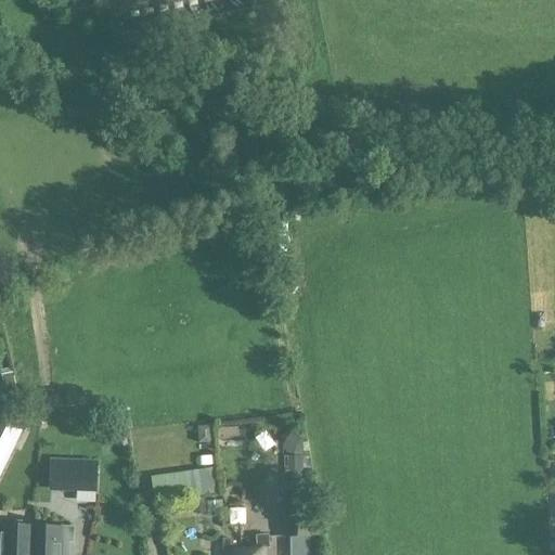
[(106,0),(115,37),(282,4),(280,0),(106,0)]
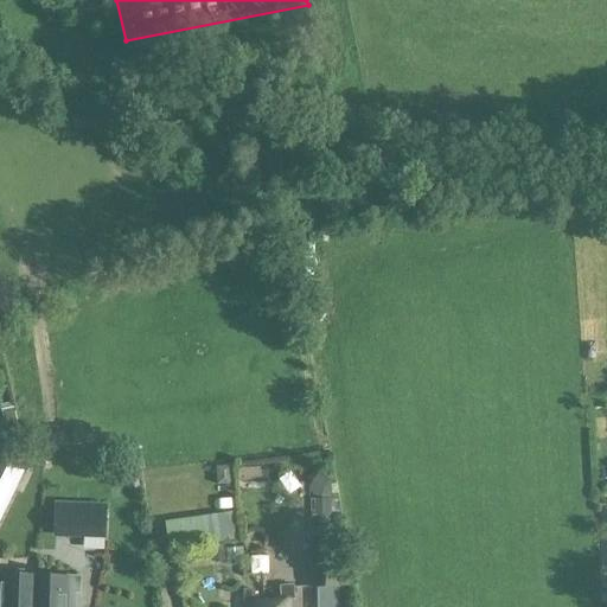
[(1,416),(10,421),(0,436),(0,451),(21,442),(14,408),(0,411),(1,416)]
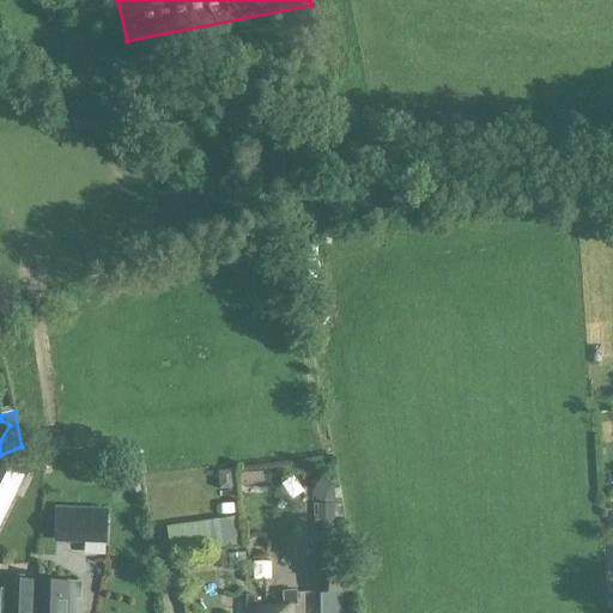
[(0,529),(26,477),(0,462),(0,529)]
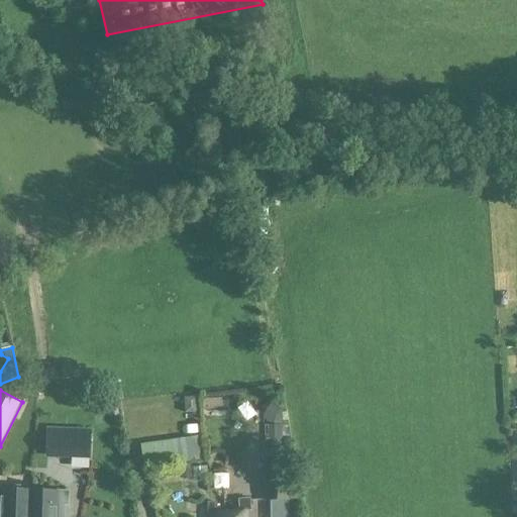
[(200,435),(141,444),(145,469),(204,459),(200,435)]
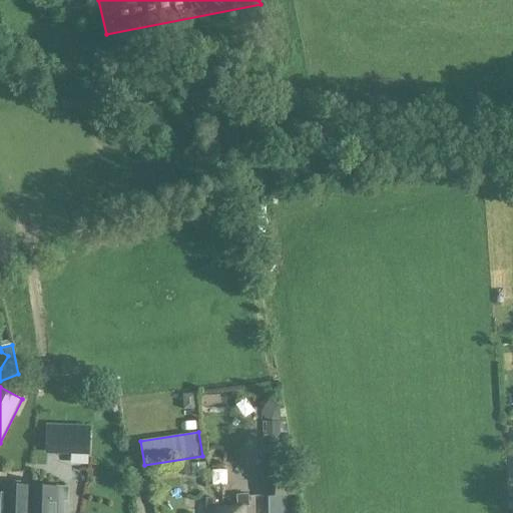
[(289,456),(264,456),(264,496),(289,496),(289,456)]
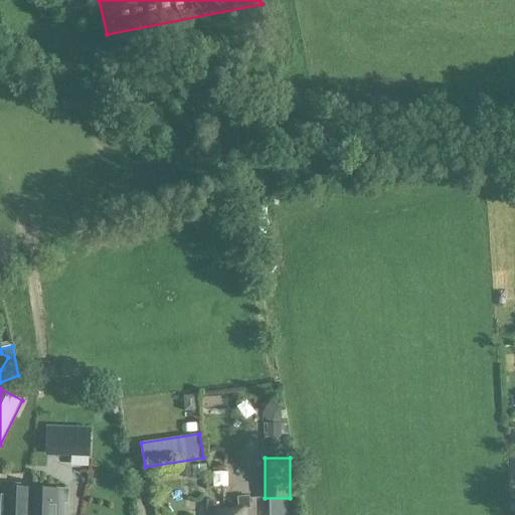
[(204,466),(192,466),(192,482),(205,481),(204,466)]
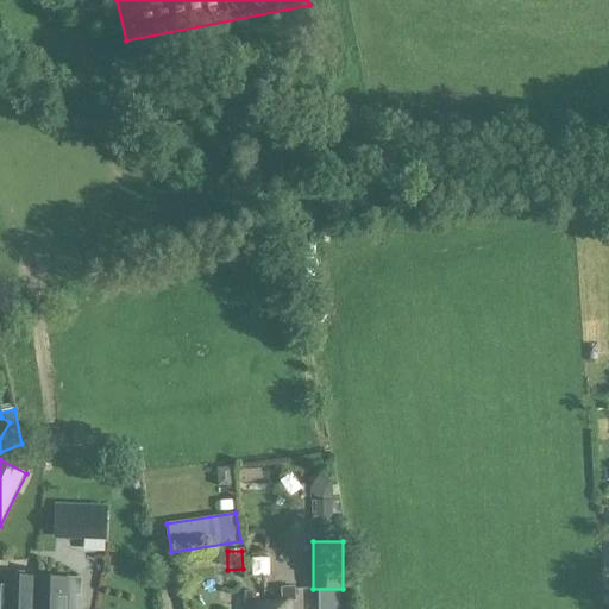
[(0,600),(0,608),(74,608),(75,581),(1,578),(0,600)]
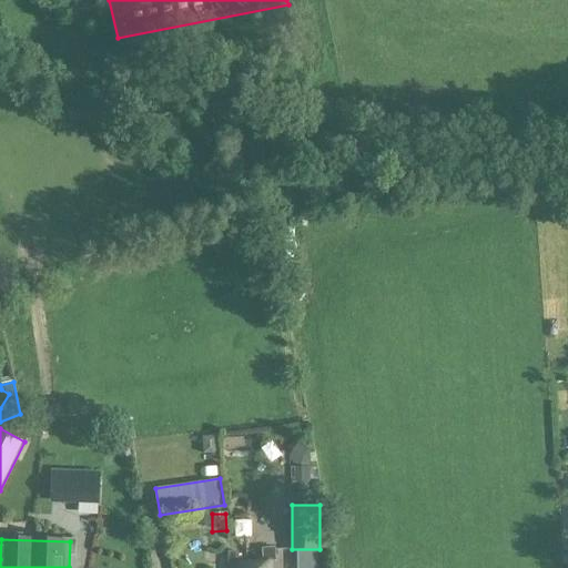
[(279,567),(280,563),(275,563),(274,549),(261,550),(262,564),(239,566),(237,555),(227,555),(226,567),(279,567)]
